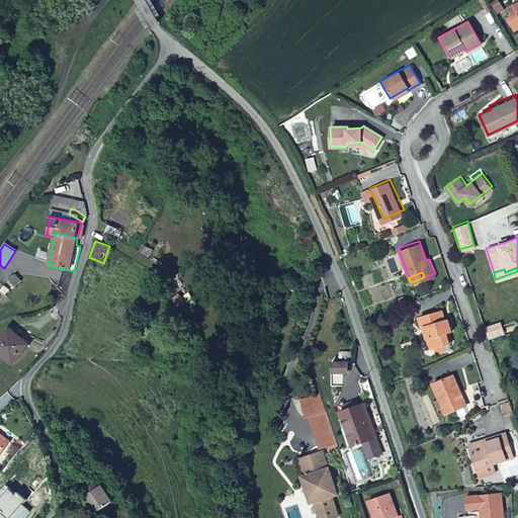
[(402,294),(396,297),(399,304),(404,300),(402,294)]
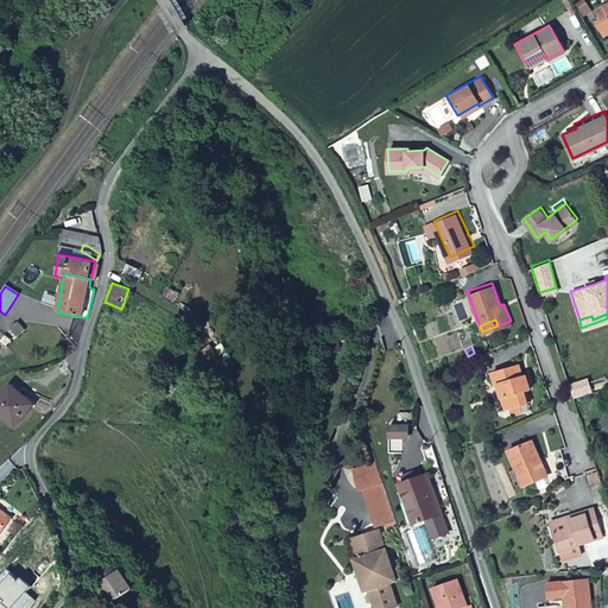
[(519,361),(492,368),(495,380),(499,379),(507,404),(526,398),(523,387),(531,385),(526,372),(523,372),(519,361)]
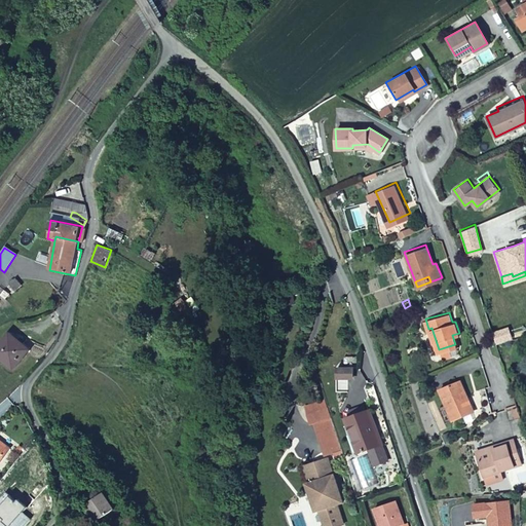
[(0,344),(0,354),(13,367),(30,347),(10,333),(0,344)]
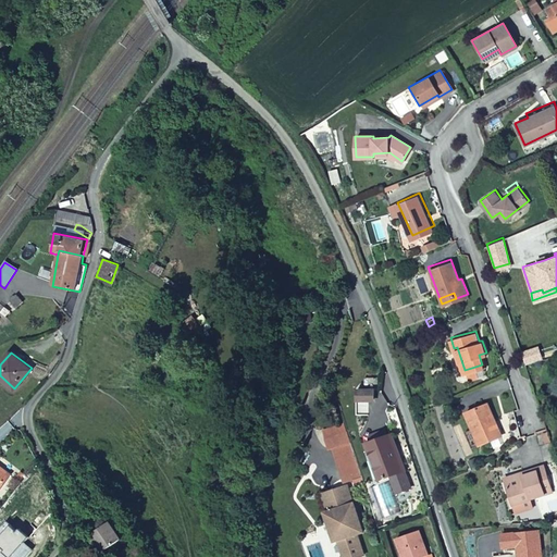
[(380,376),(364,376),(364,385),(380,385),(380,376)]
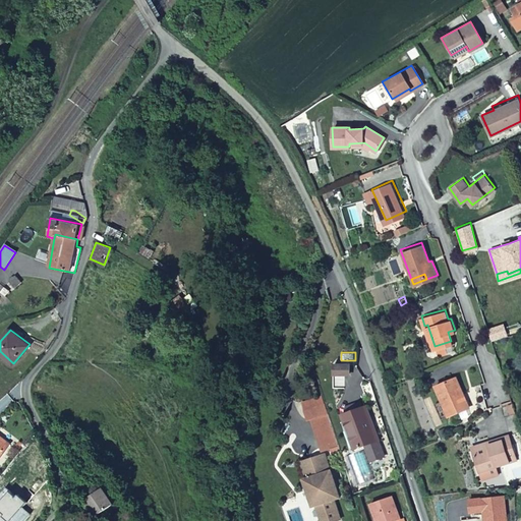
[(349,363),(334,363),(334,373),(349,373),(349,363)]
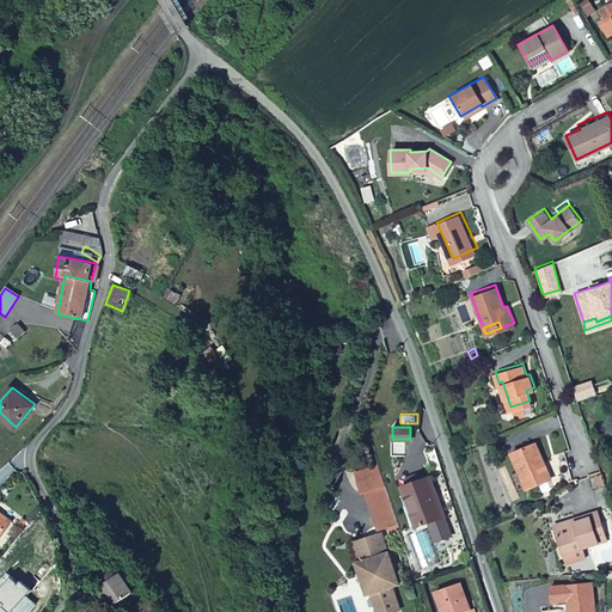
[(531,439),(507,450),(524,485),(545,476),(537,460),(539,458),(531,439)]
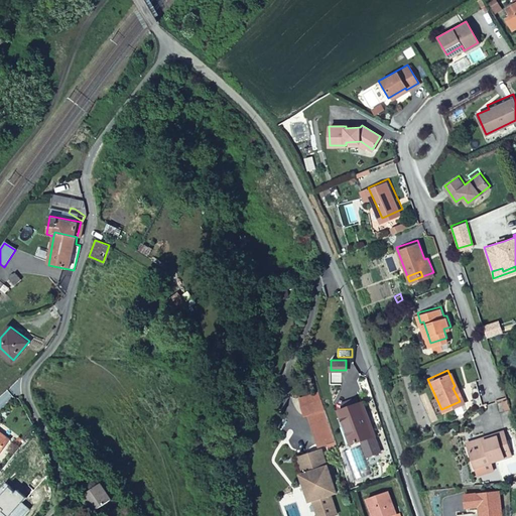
[(373,435),(362,402),(341,409),(353,443),(361,440),(367,458),(379,453),(373,435)]
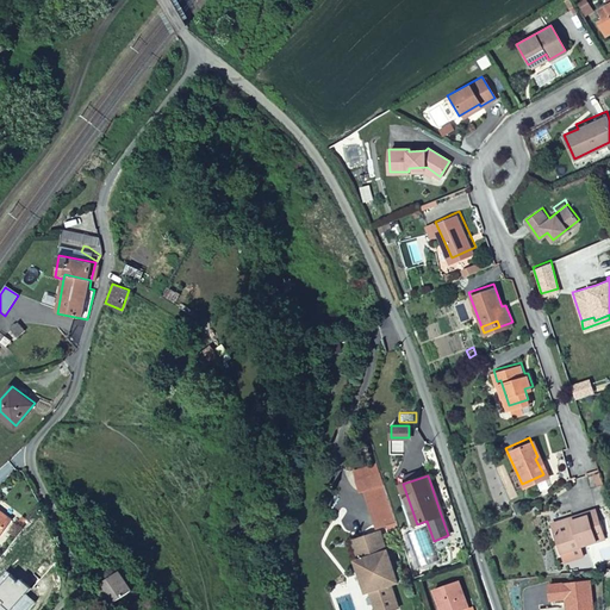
[(397,520),(385,481),(367,487),(379,524),(397,520)]
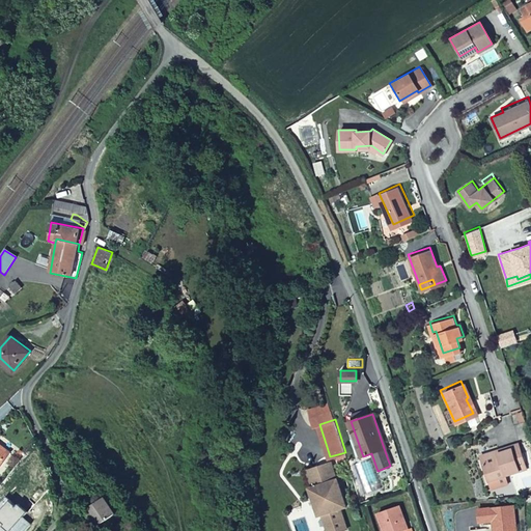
[(479,449),(480,452),(513,441),(512,438),(479,449)]
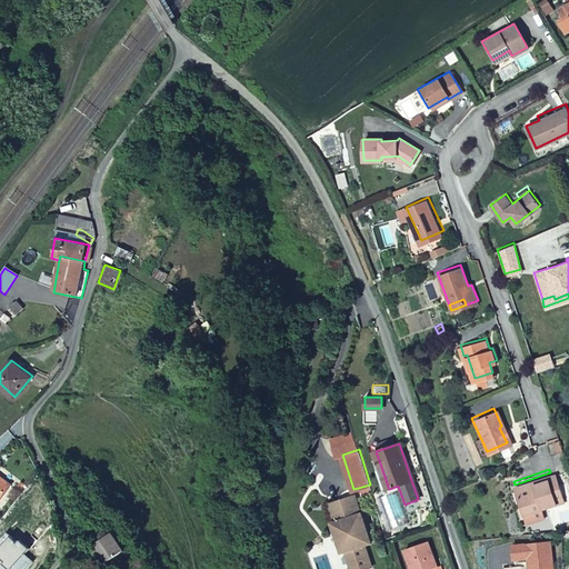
[(550,472),(515,485),(522,509),(540,503),(557,498),(550,472)]
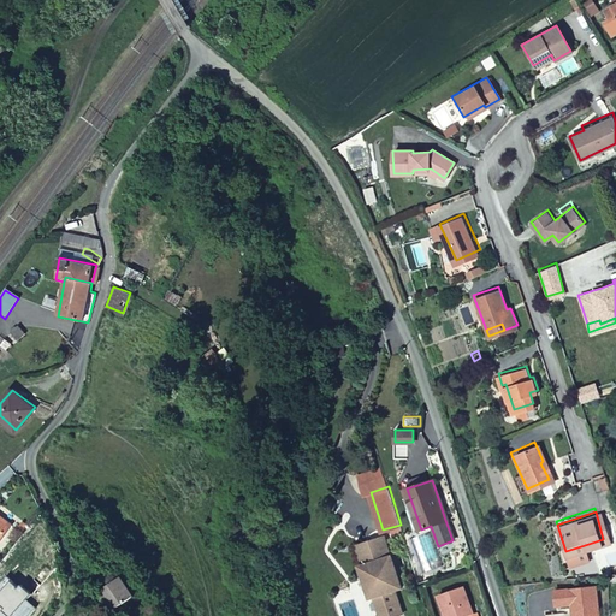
[(16,531),(21,535),(27,527),(22,523),(16,531)]
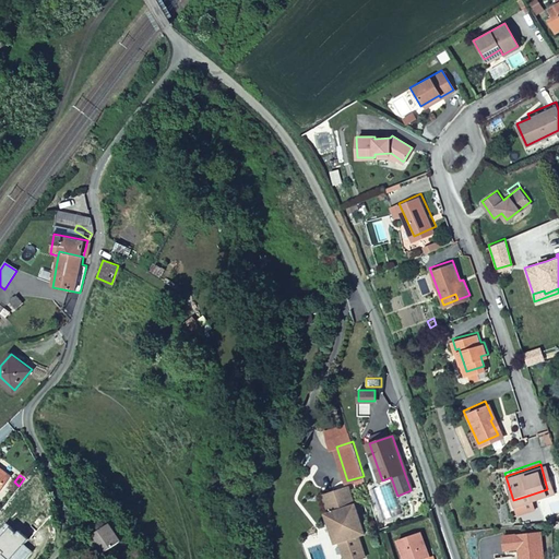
[(355,502),(348,484),(325,491),(331,510),(328,511),(336,539),(341,538),(346,558),(348,558),(365,554),(358,532),(365,530),(356,501),(355,502)]
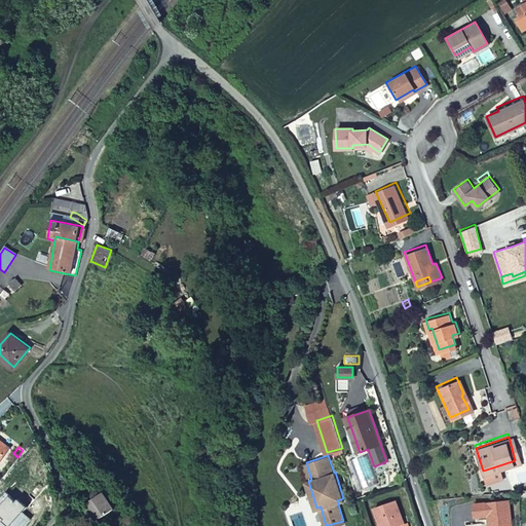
[(501,474),(499,465),(483,471),(485,479),(501,474)]
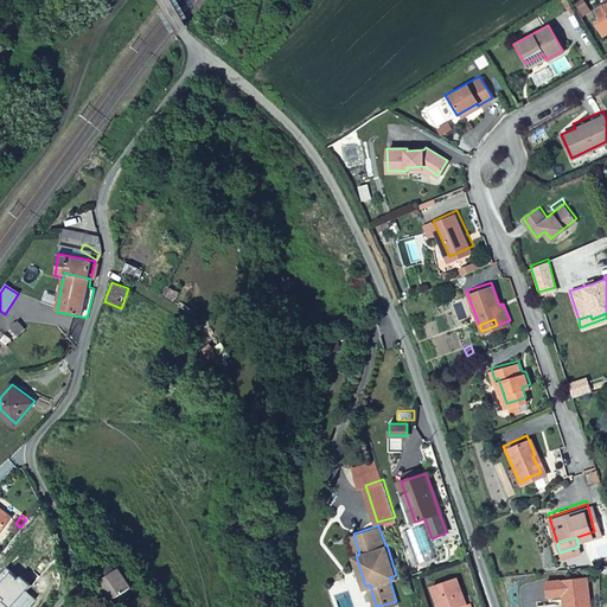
[(117,568),(97,583),(112,600),(132,585),(117,568)]
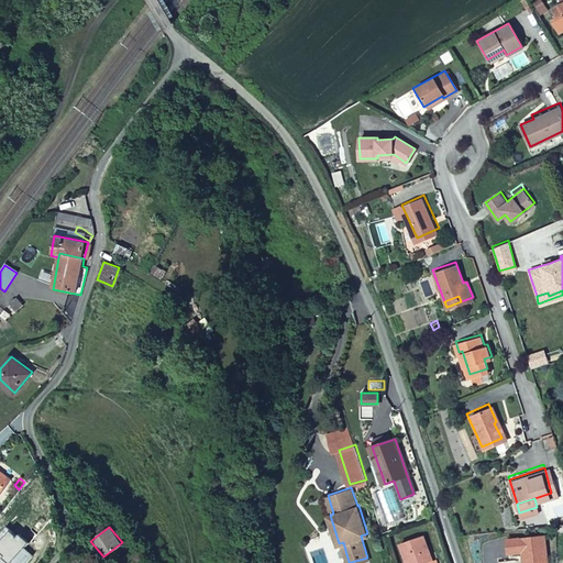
[(0,562),(29,562),(35,556),(28,549),(32,543),(26,538),(25,540),(14,530),(0,544),(0,562)]
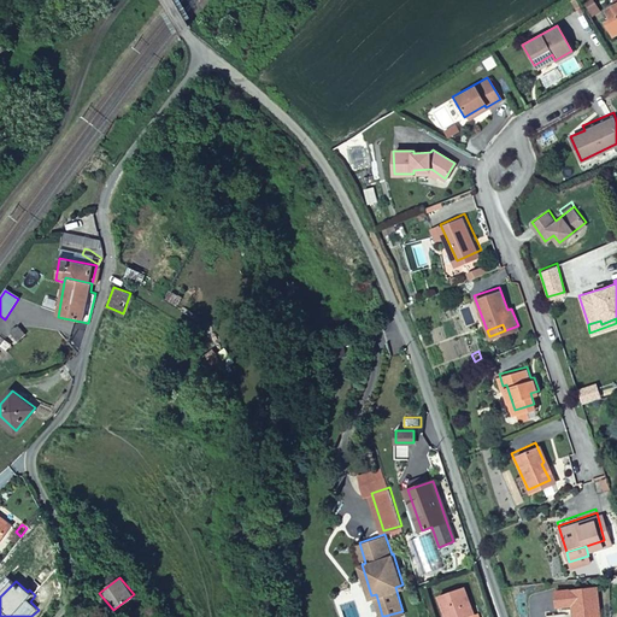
[(482,616),(481,611),(474,613),(463,586),(439,594),(446,616),(482,616)]
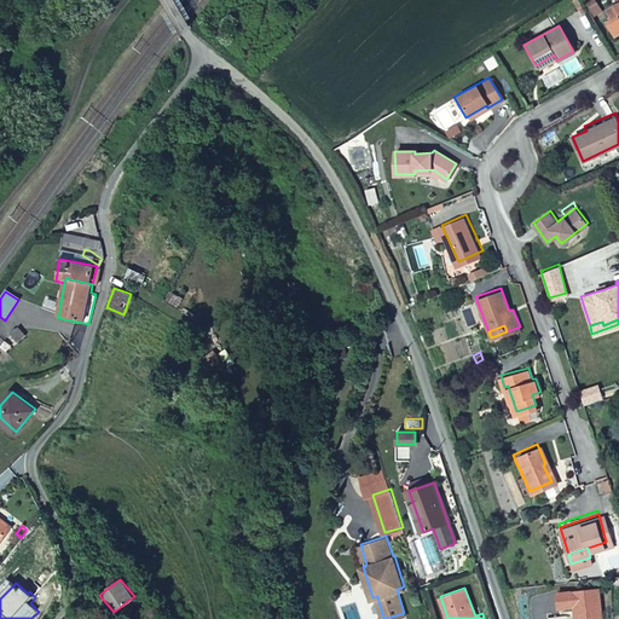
[(601,618),(597,588),(556,593),(559,607),(574,606),(574,613),(577,613),(578,618),(576,618),(574,618),(601,618)]
